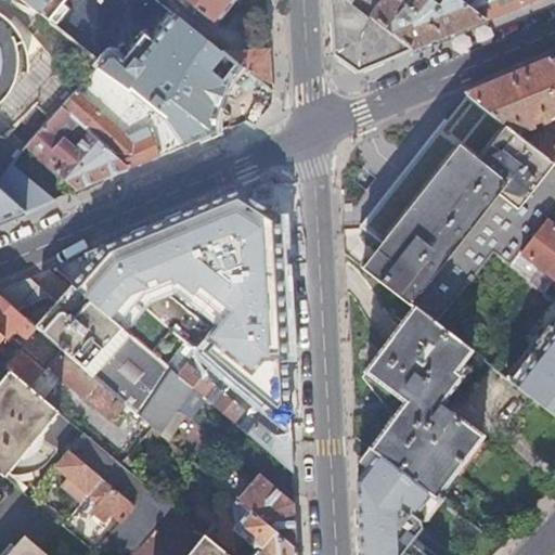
[(0,0),(0,133),(10,137),(37,106),(51,119),(62,106),(101,63),(23,0),(0,0)]
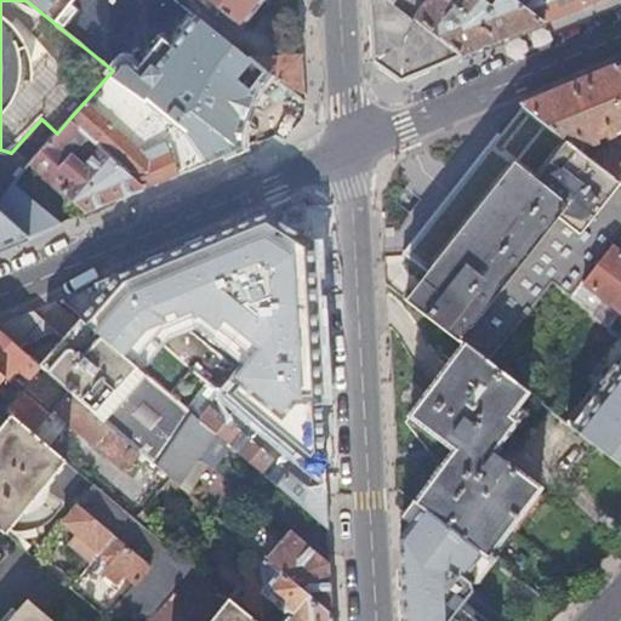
[(26,0),(113,70),(112,77),(144,101),(147,97),(188,131),(186,134),(206,161),(226,153),(243,146),(248,112),(271,73),(248,57),(199,17),(169,55),(164,51),(146,74),(129,61),(119,62),(60,15),(70,0),(26,0)]
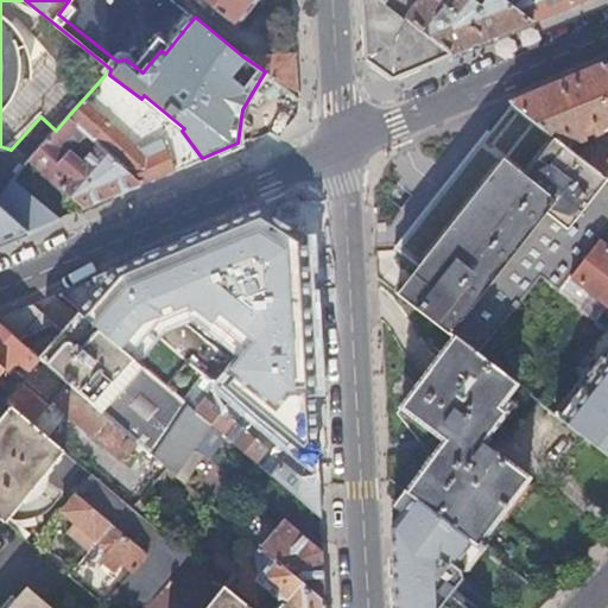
[(202,0),(236,27),(258,0),(202,0)]
